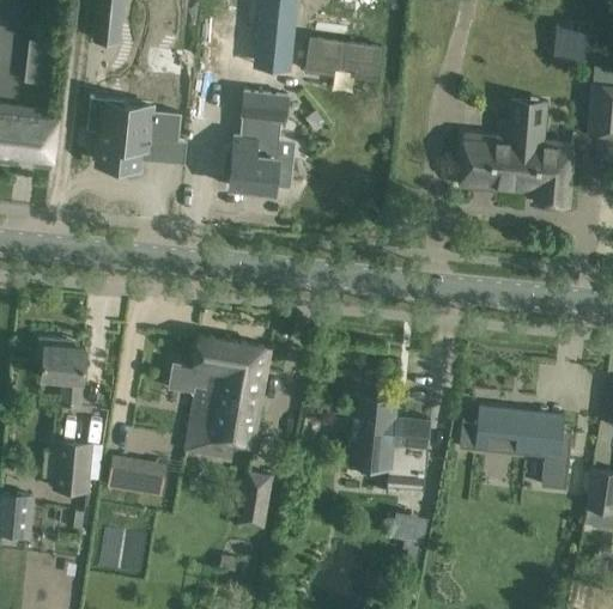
[(97,0),(93,41),(117,43),(122,0),(97,0)]
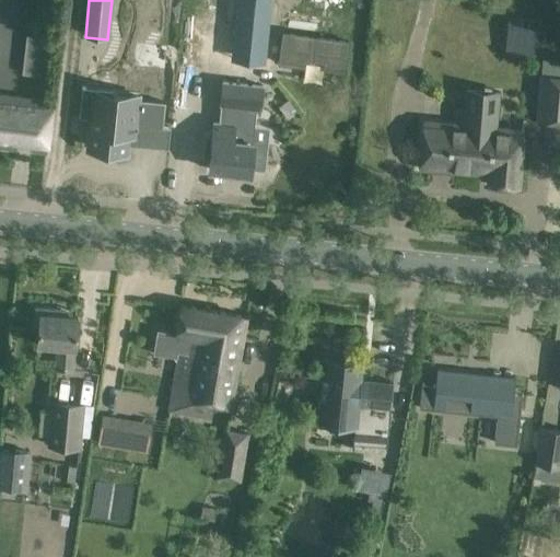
[(259,45),(264,0),(229,0),(224,42),(259,45)]
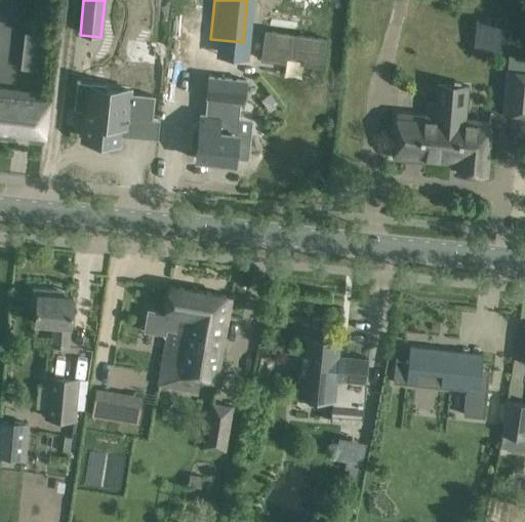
[(470,23),(470,50),(494,51),(494,23),(470,23)]
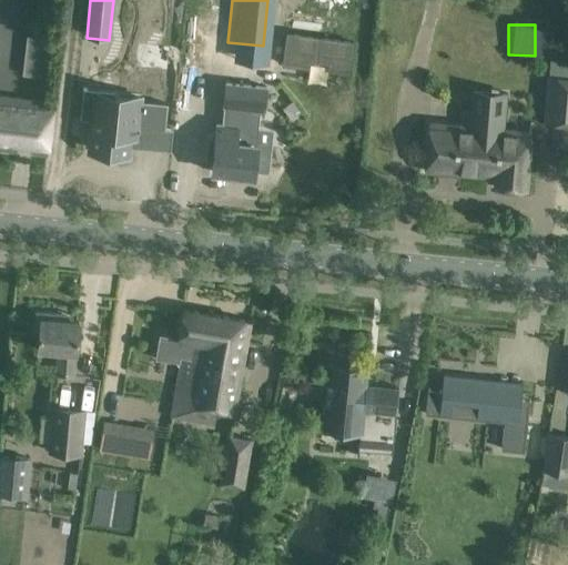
[(291,28),(288,59),(315,61),(316,54),(336,56),(335,62),(355,63),(357,32),(291,28)]
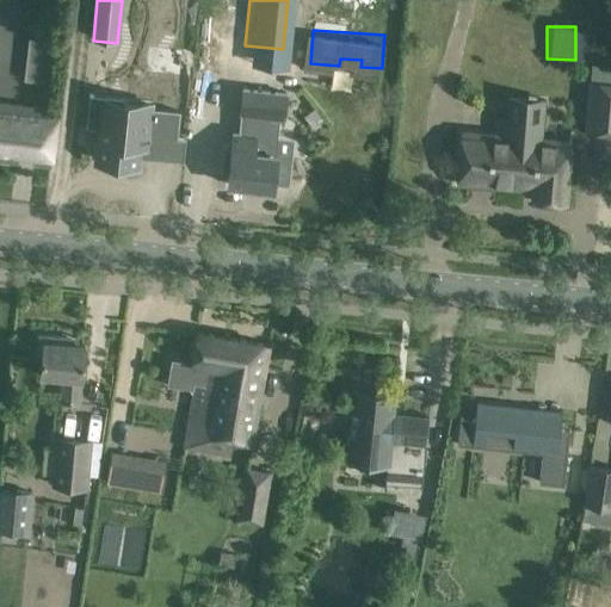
[(610,69),(592,68),(586,136),(610,137),(610,69)]
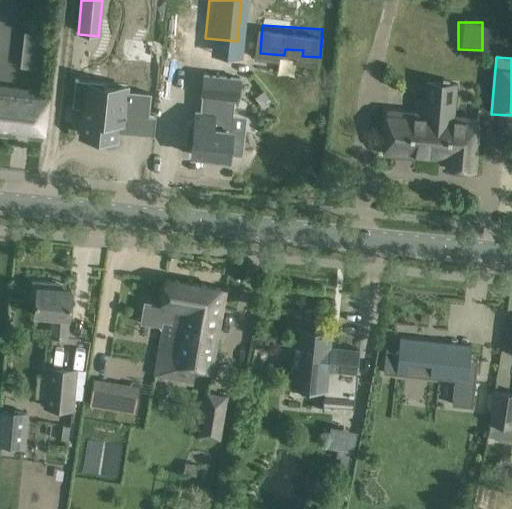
[(228,161),(230,141),(231,133),(234,101),(237,101),(240,81),(203,77),(201,98),(205,98),(203,116),(195,115),(193,137),(191,157),(228,161)]
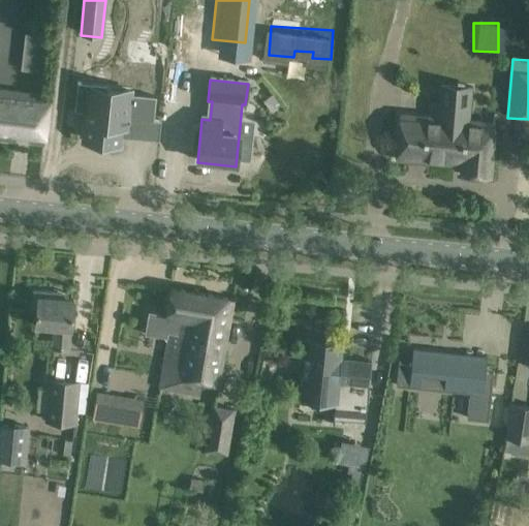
[(435,121),(399,117),(395,162),(461,168),(460,177),(488,179),(493,126),(469,124),(472,89),(438,86),(435,121)]
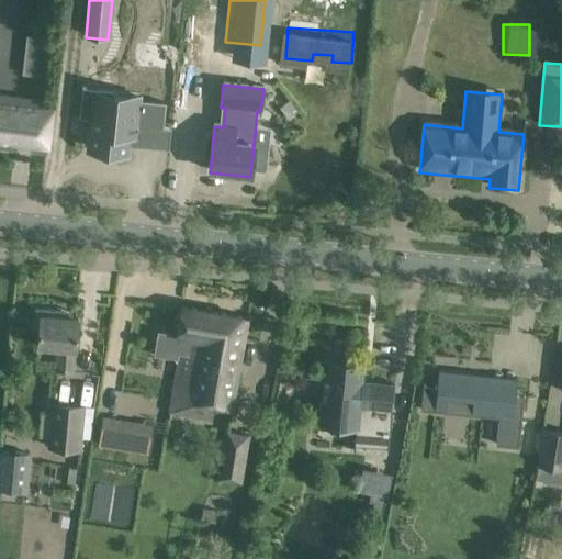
[(46,156),(53,104),(0,98),(0,149),(15,152),(17,145),(32,147),(31,154),(46,156)]
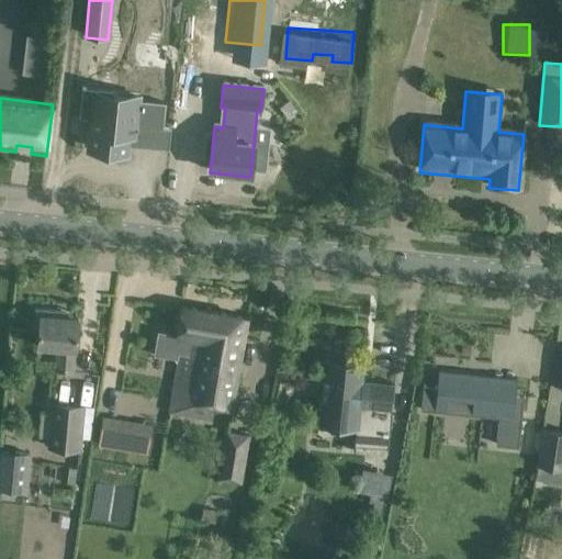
[(96,109),(91,151),(110,153),(110,155),(128,157),(131,141),(136,141),(137,131),(149,132),(153,107),(139,105),(141,103),(115,100),(97,99),(96,109)]
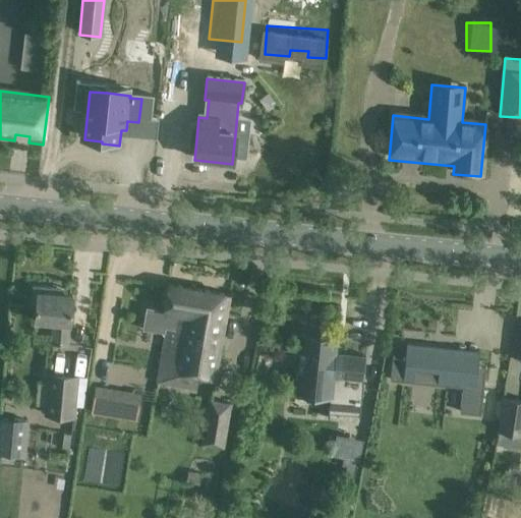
[(160,311),(147,309),(142,332),(156,334),(165,335),(157,385),(173,388),(175,376),(215,383),(230,297),(169,287),(164,313),(160,312),(160,311)]
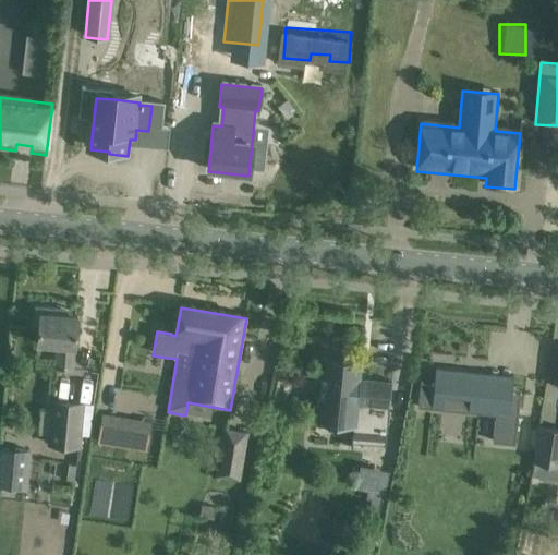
[(75,350),(76,340),(77,318),(60,317),(60,312),(35,310),(33,330),(38,330),(37,347),(58,348),(56,372),(72,373),(74,350),(75,350)]
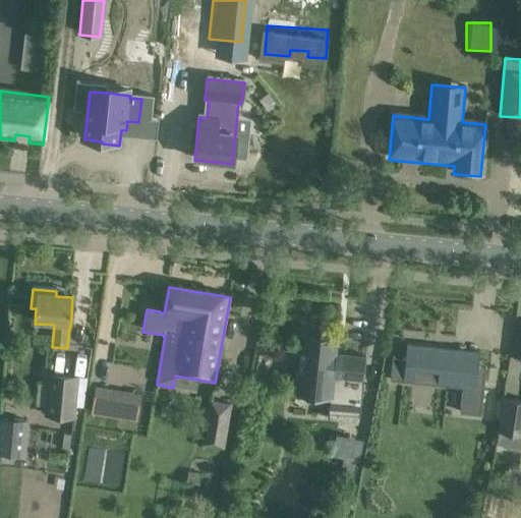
[(302,340),(301,340),(295,397),(319,399),(316,419),(329,420),(330,414),(360,417),(365,358),(336,355),(337,338),(324,337),(324,338),(302,336),(302,340)]
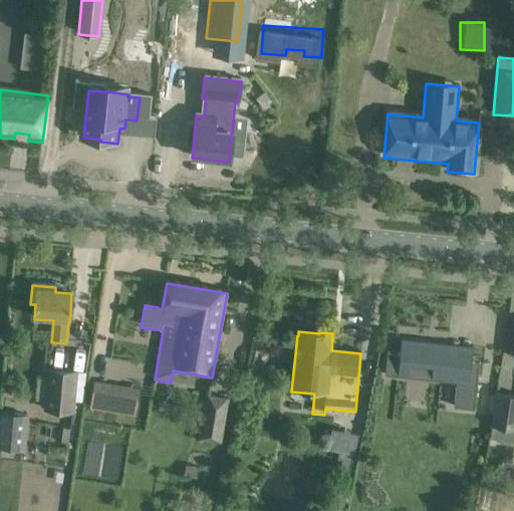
[(464,410),(474,412),(478,370),(479,364),(474,364),(471,363),(447,361),(449,348),(435,347),(433,347),(429,346),(429,343),(401,340),(400,356),(388,354),(384,376),(397,378),(397,377),(407,378),(408,374),(409,363),(433,366),(432,376),(432,381),(441,382),(456,385),(454,404),(455,404),(454,409),(464,410)]
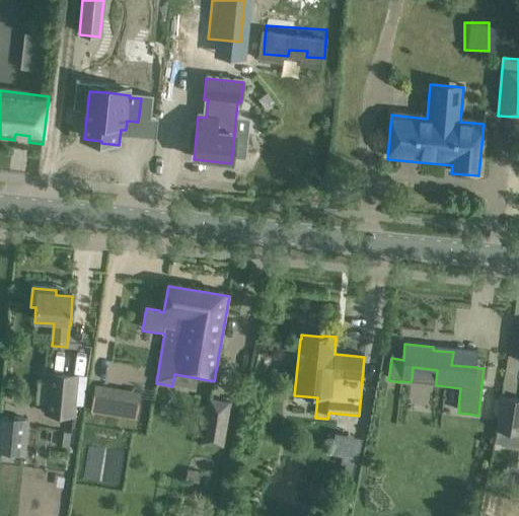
[(45,415),(73,418),(76,377),(49,374),(45,415)]
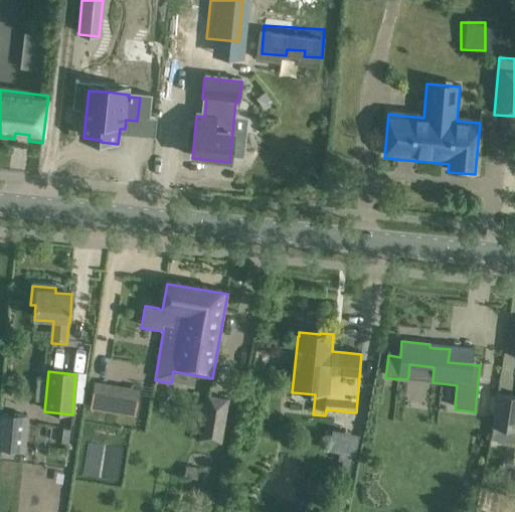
[(407,380),(408,402),(428,401),(427,379),(407,380)]
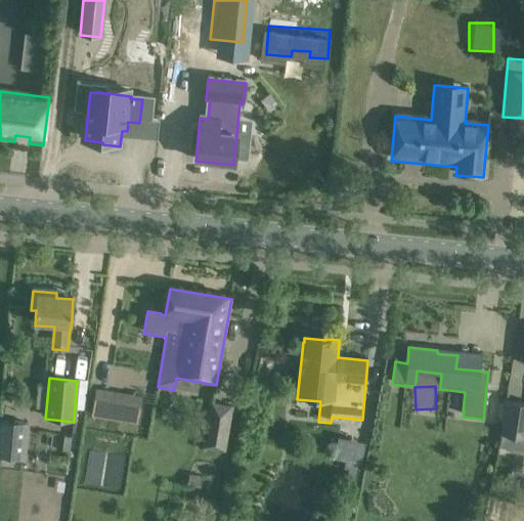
[(120,396),(116,421),(139,425),(143,399),(120,396)]
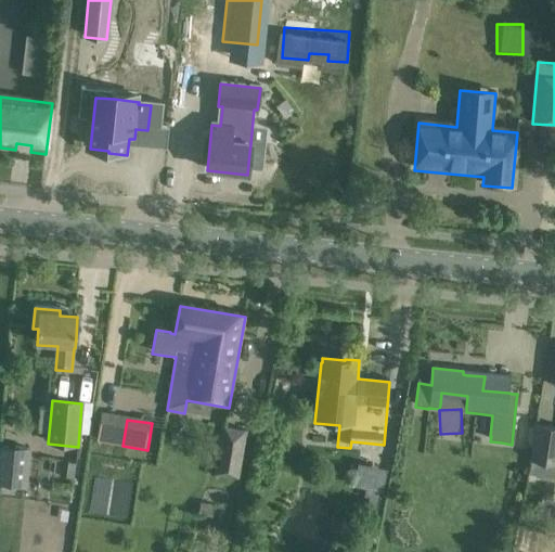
[(531,463),(554,466),(554,428),(538,426),(531,463)]
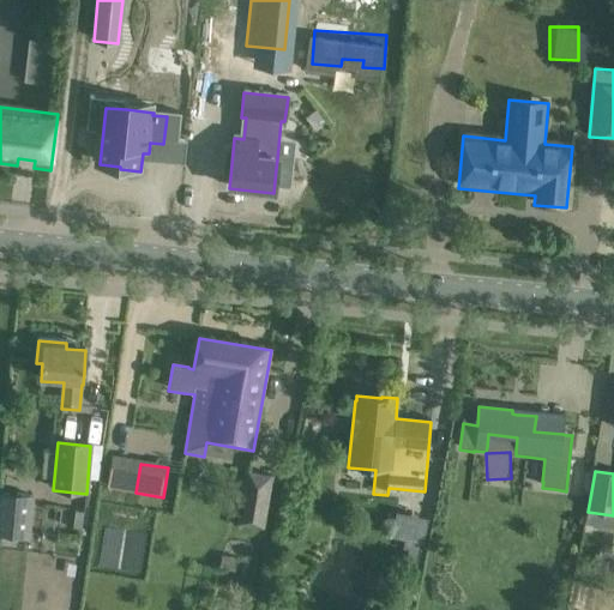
[(265,532),(275,477),(246,472),(241,505),(246,505),(244,518),(240,518),(238,527),(265,532)]
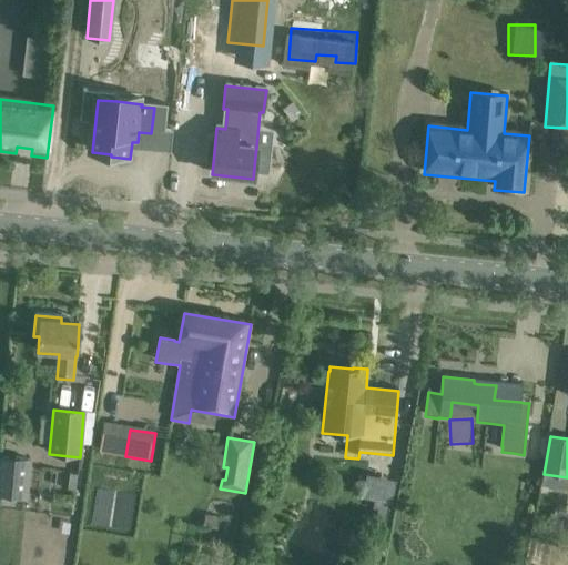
[(30,462),(0,457),(0,496),(27,500),(30,462)]
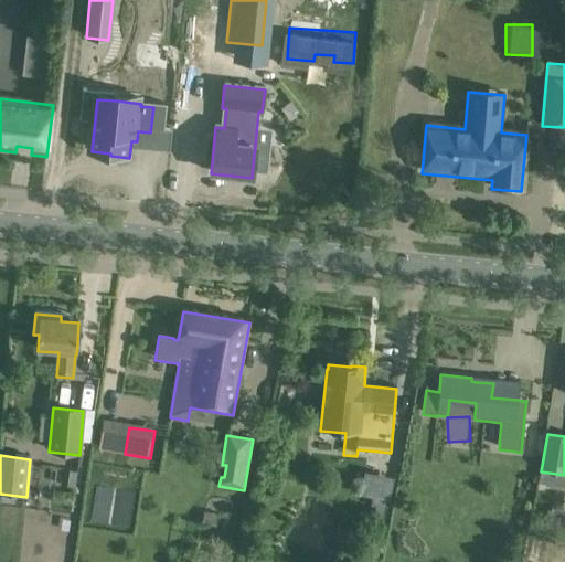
[(76,491),(78,474),(68,473),(66,489),(76,491)]
